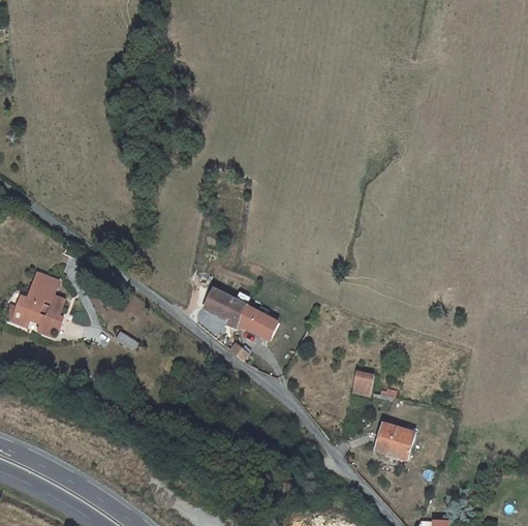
[(53,297),(59,279),(38,272),(29,297),(23,295),(18,307),(25,309),(21,320),(28,322),(30,317),(41,321),(39,329),(53,334),(56,327),(59,328),(63,316),(57,313),(49,310),(48,315),(39,312),(44,299),(52,301),(53,297)]
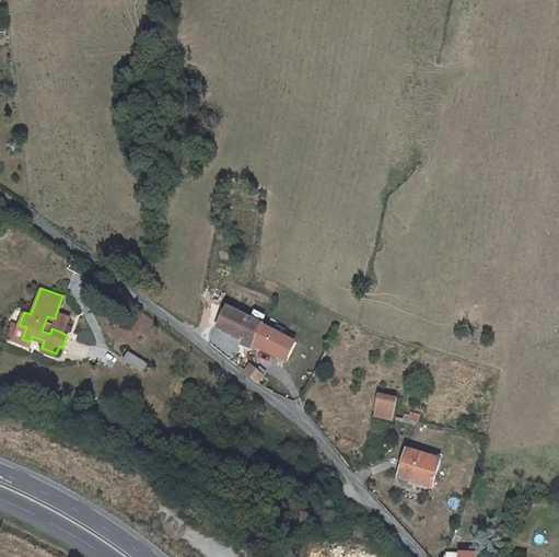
[(254,310),(251,316),(228,304),(217,325),(241,337),(241,340),(253,346),(261,323),(260,322),(264,314),(254,310)]
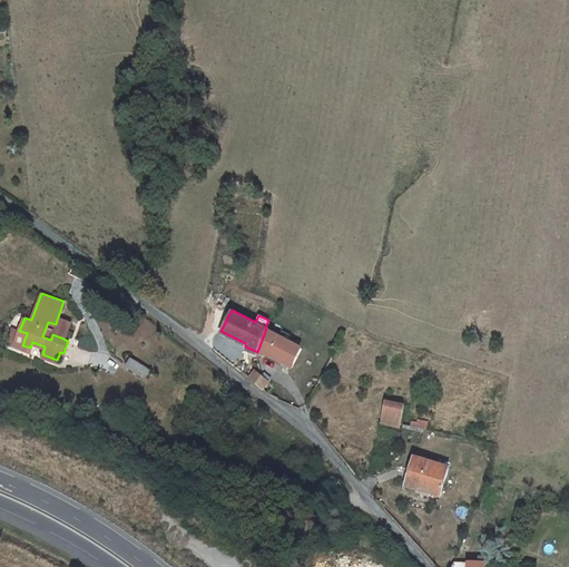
[(60,321),(57,330),(64,332),(66,333),(66,332),(70,321),(61,319),(60,321)]
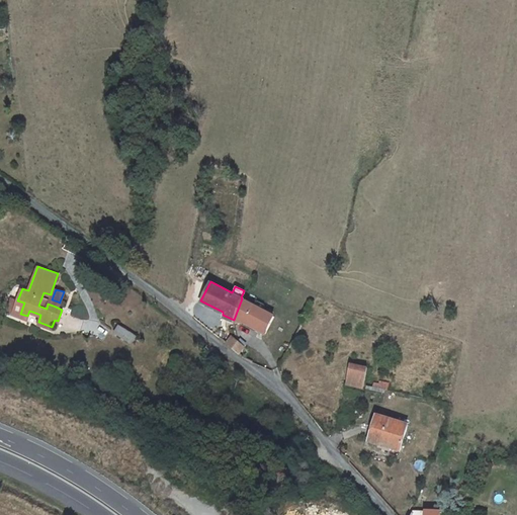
[(56,307),(58,302),(52,299),(55,291),(52,290),(51,294),(44,292),(38,306),(47,309),(48,304),(56,307)]
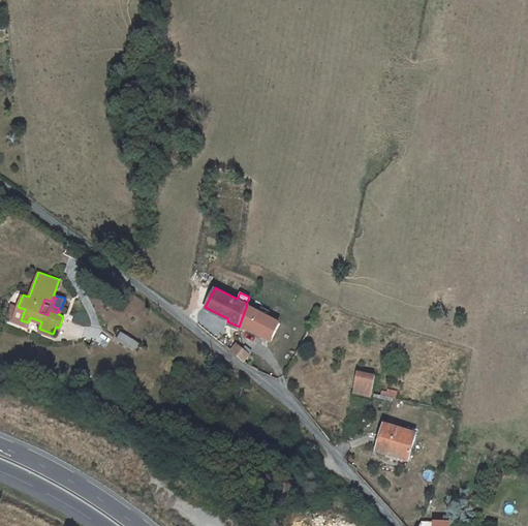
[(20,322),(20,321),(21,320),(25,309),(18,307),(11,304),(6,317),(20,322)]
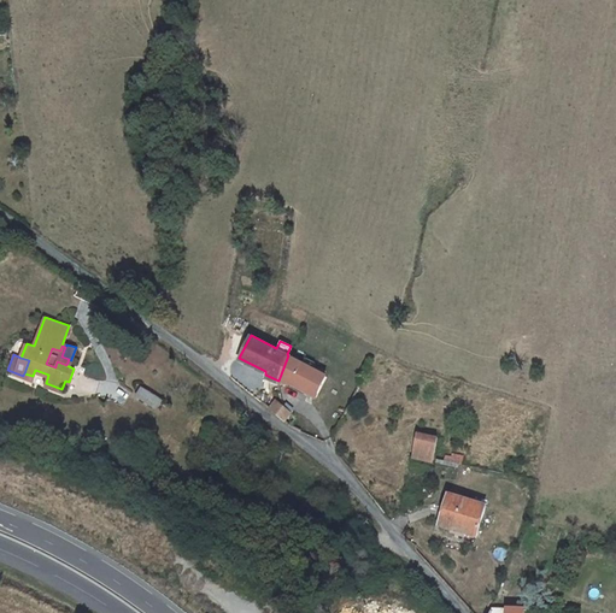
[(300,361),(311,366),(314,360),(304,354),(300,361)]
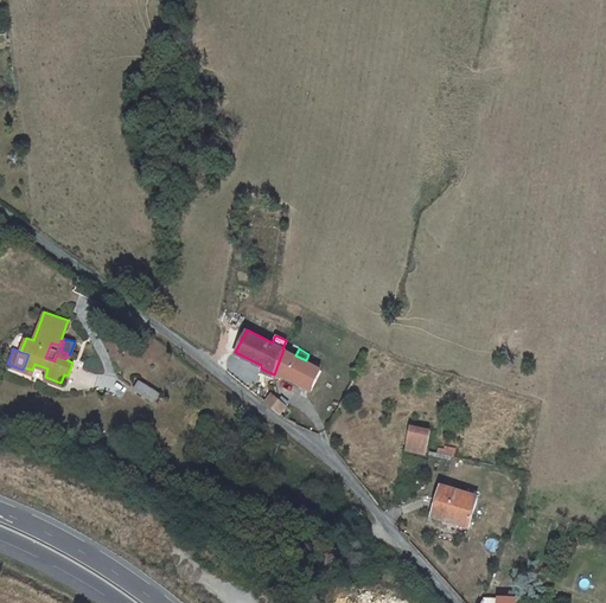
[(312,384),(320,367),(319,367),(310,363),(306,360),(295,355),(284,350),(274,374),(286,377),(295,382),(298,377),(312,384)]
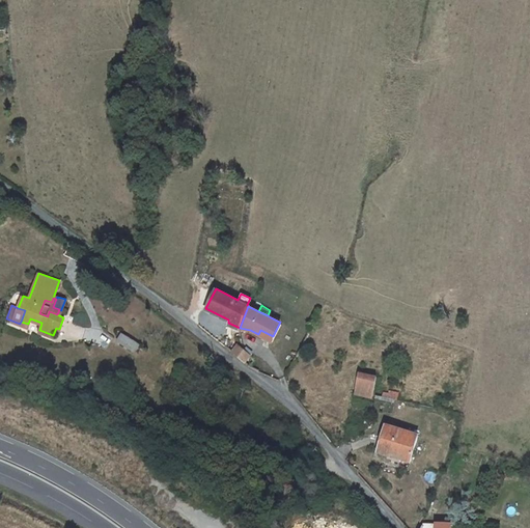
[(260,330),(258,334),(271,340),(273,336),(260,330)]
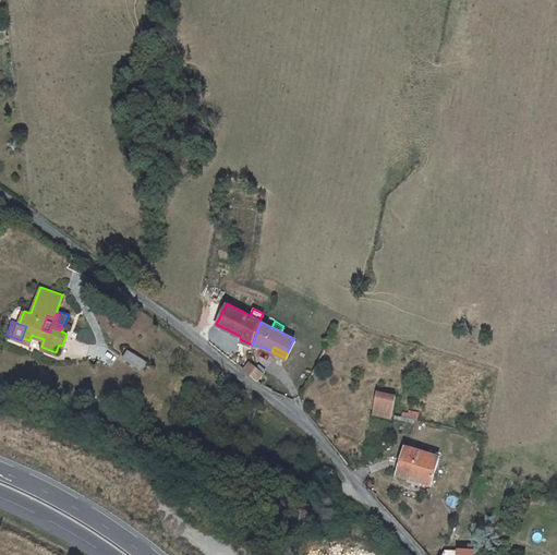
[(146,361),(128,348),(123,356),(142,368),(146,361)]
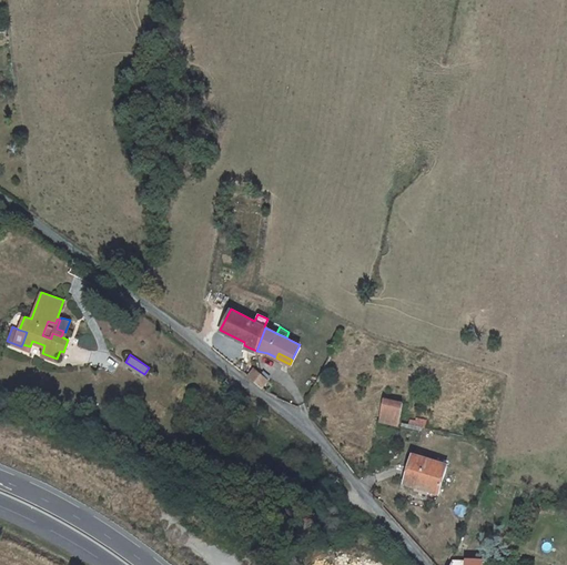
[(253,367),(247,375),(253,380),(260,373),(253,367)]
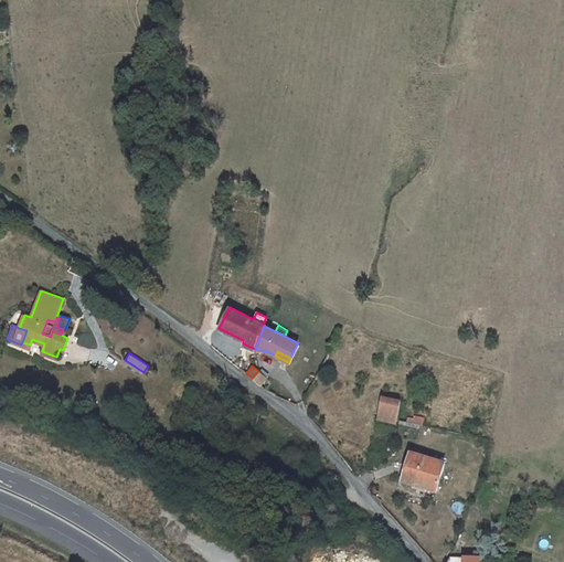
[(258,371),(252,378),(259,384),(267,373),(261,368),(258,370),(258,371)]
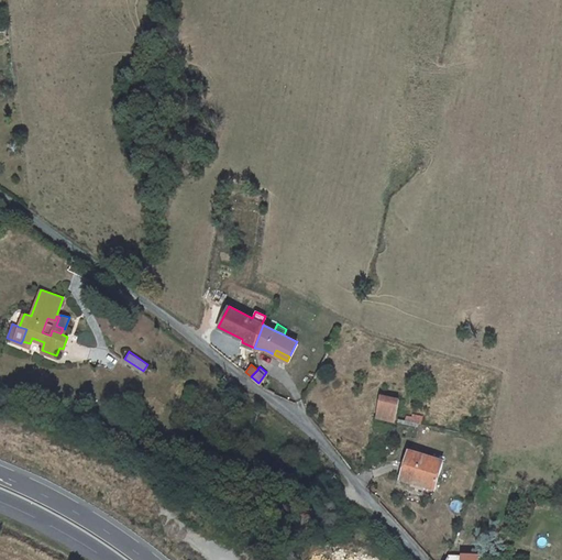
[(375,415),(395,419),(399,398),(379,394),(375,415)]
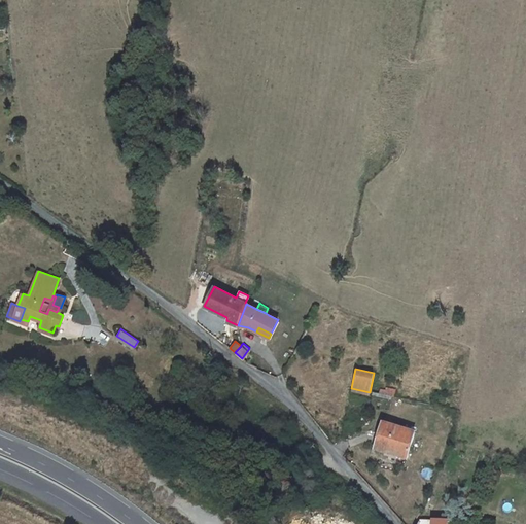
[(375,447),(384,449),(396,453),(406,456),(414,430),(382,421),(375,447)]
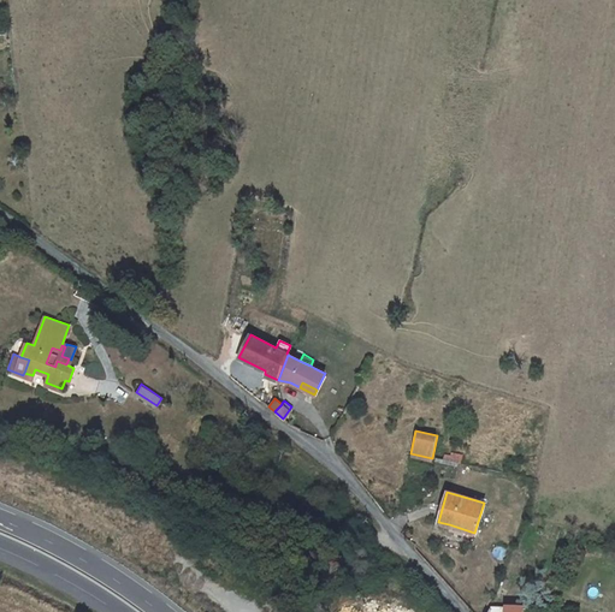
[(462,534),(463,529),(449,524),(447,530),(462,534)]
